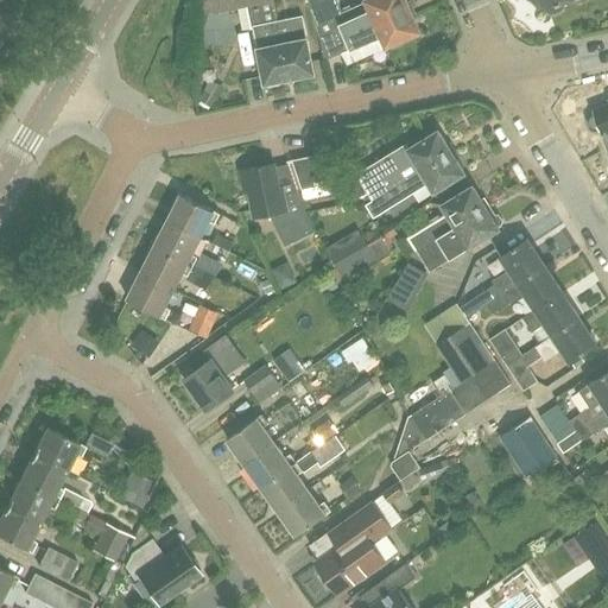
[(0,0),(0,18),(14,0),(0,0)]
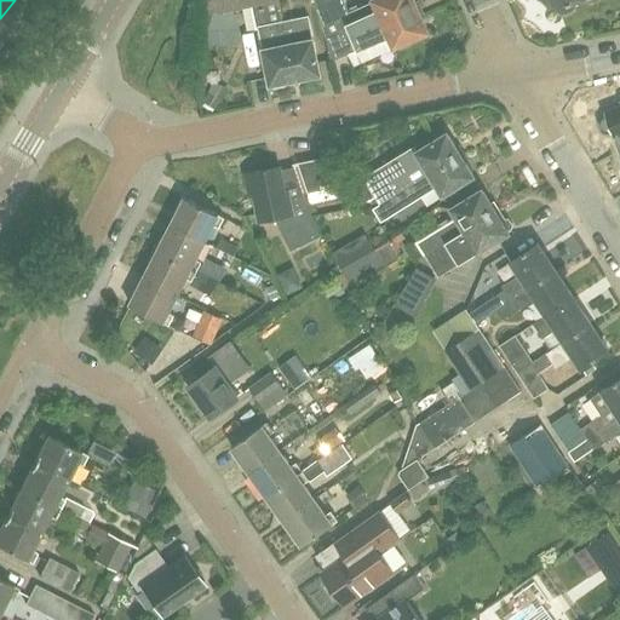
[(293,81),(282,23),(277,0),(214,0),(219,11),(262,3),(267,26),(258,28),(269,86),(293,81)]
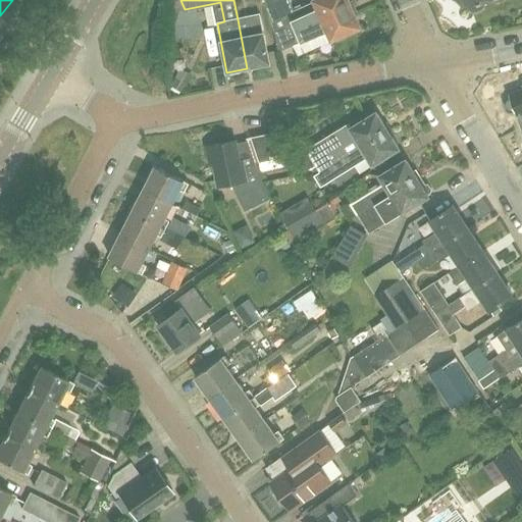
[(297,32),(352,6),(349,0),(313,0),(315,3),(293,12),(288,0),(280,0),(266,7),(275,31),(285,27),(289,35),(297,32)]
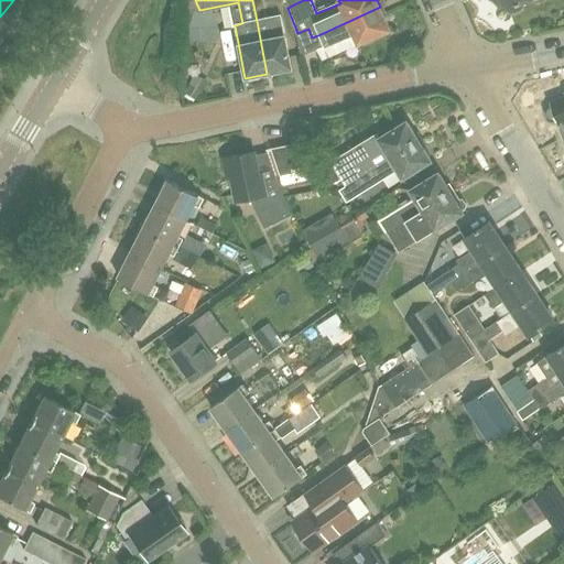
[(503,0),(506,7),(506,8),(508,8),(509,11),(513,12),(522,9),(523,4),(522,1),(524,0),(503,0)]
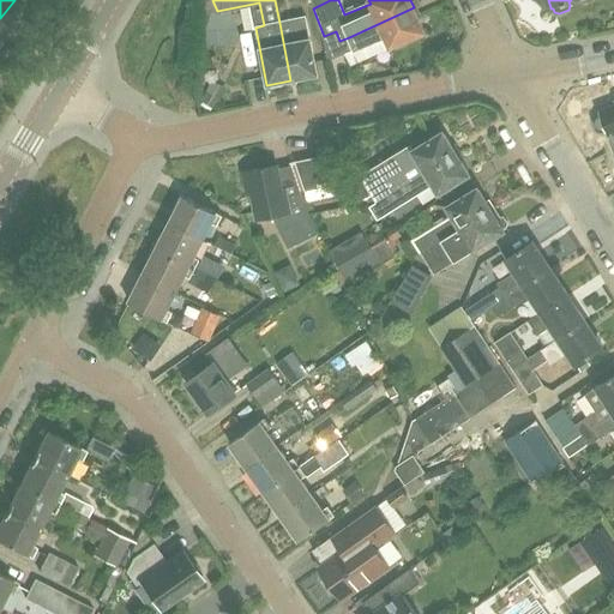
[(390,48),(425,32),(414,7),(349,37),(339,41),(336,31),(324,36),(329,59),(385,36),(390,48)]
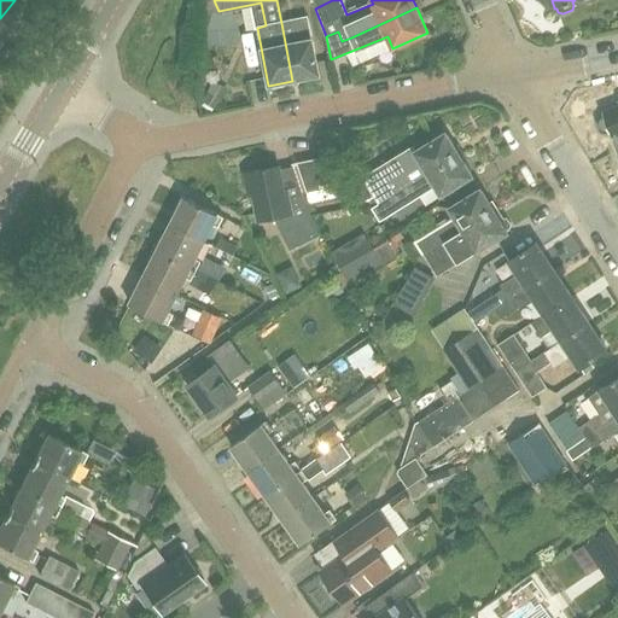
[(233,15),(209,16),(204,16),(205,46),(239,44),(237,15),(233,15)]
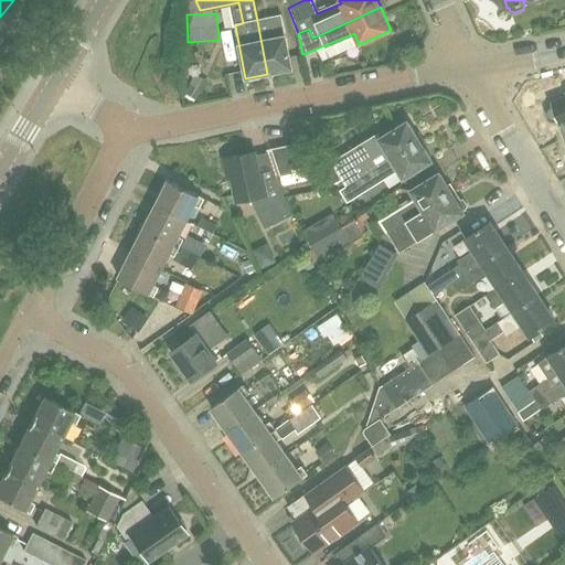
[(257,21),(267,74),(290,70),(280,17),(257,21)]
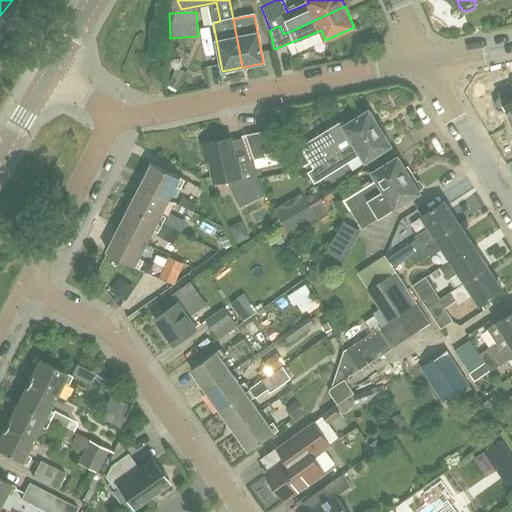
[(496,99),(496,103),(498,107),(500,109),(504,109),(507,108),(511,119),(511,86),(501,91),(503,95),(499,97),(496,99)]
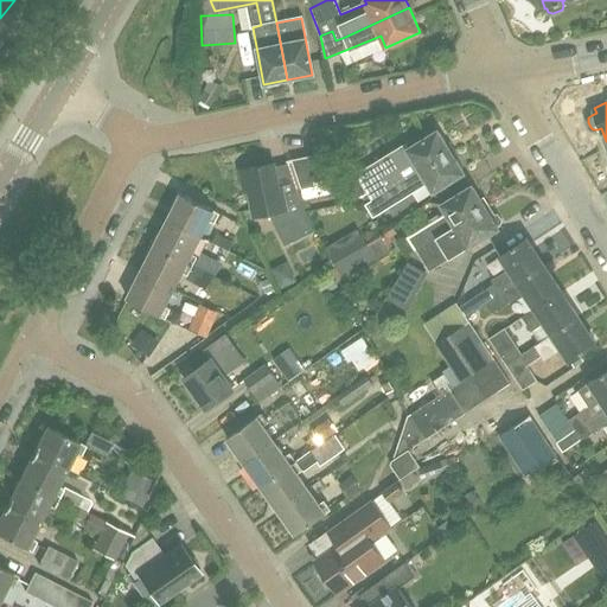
[(357,177),(374,202),(452,152),(439,131),(409,149),(406,145),(357,177)]
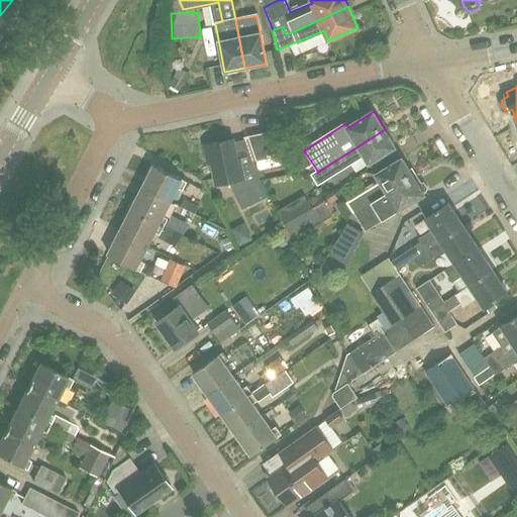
[(289,148),(284,127),(263,131),(267,153),(289,148)]
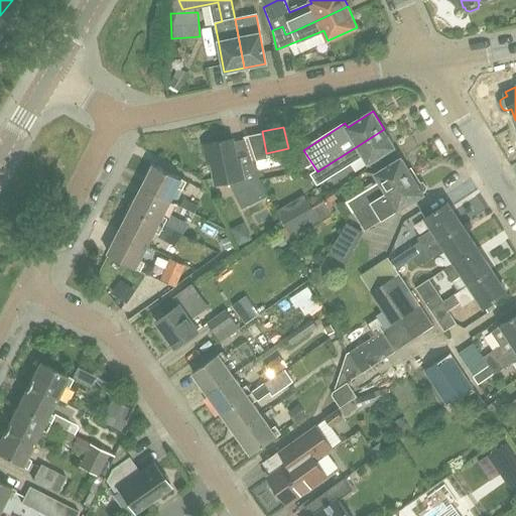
[(370,163),(396,147),(384,129),(317,171),(312,174),(319,184),(365,155),(370,163)]
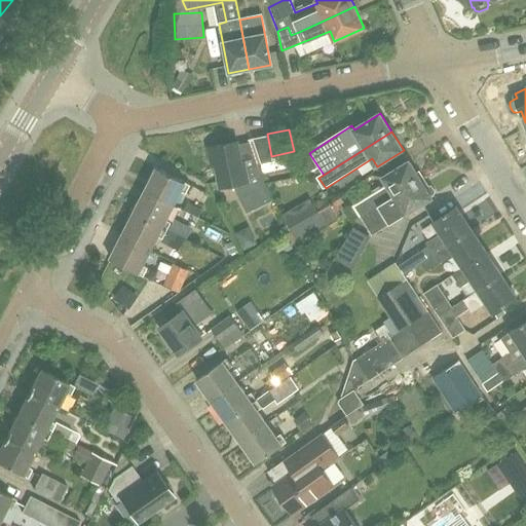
[(245,167),(242,161),(240,162),(236,142),(207,148),(211,166),(216,164),(221,187),(232,185),(247,214),(273,200),(260,174),(258,165),(245,167)]
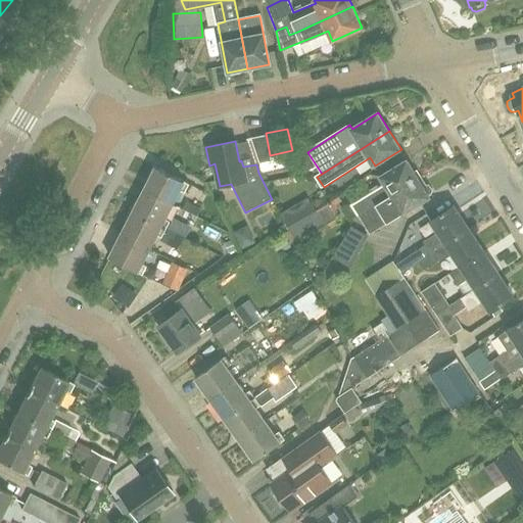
[(387,185),(372,195),(354,205),(360,215),(420,179),(408,160),(382,177),(387,185)]
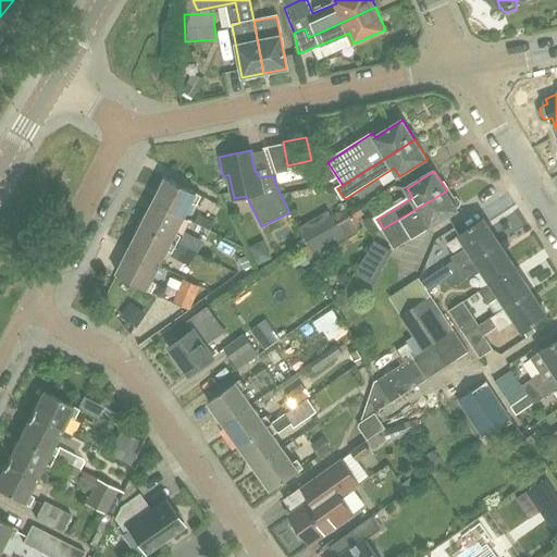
[(155,202),(184,217),(192,202),(197,205),(201,196),(166,177),(155,202)]
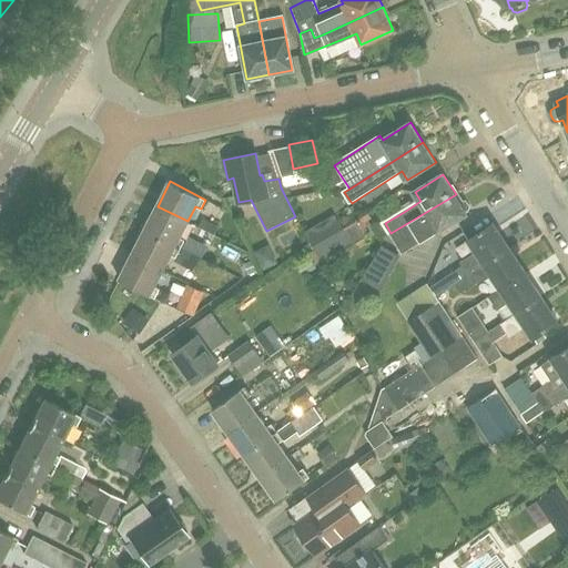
[(460,203),(456,194),(391,233),(404,254),(468,214),(466,212),(469,210),(470,208),(467,201),(464,201),(460,203)]
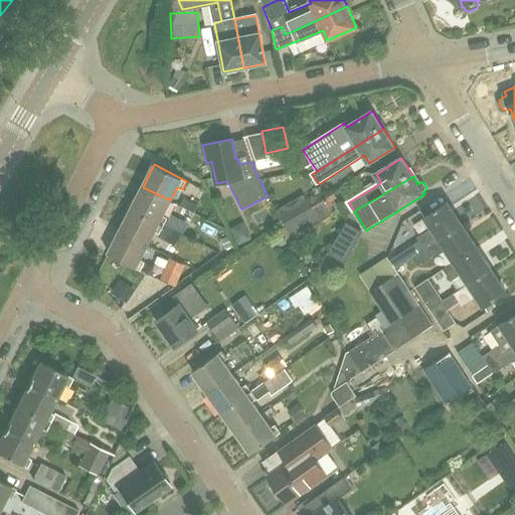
[(170,200),(143,187),(132,209),(164,225),(164,224),(167,217),(163,215),(170,200)]
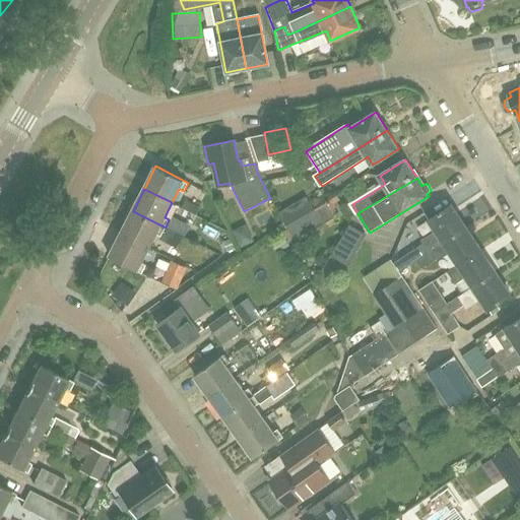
[(186,200),(182,207),(196,214),(200,207),(186,200)]
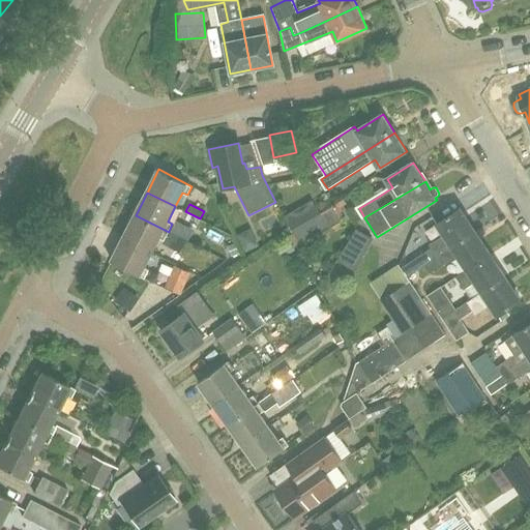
[(342,218),(334,206),(321,214),(292,230),(299,242),(328,227),(342,218)]
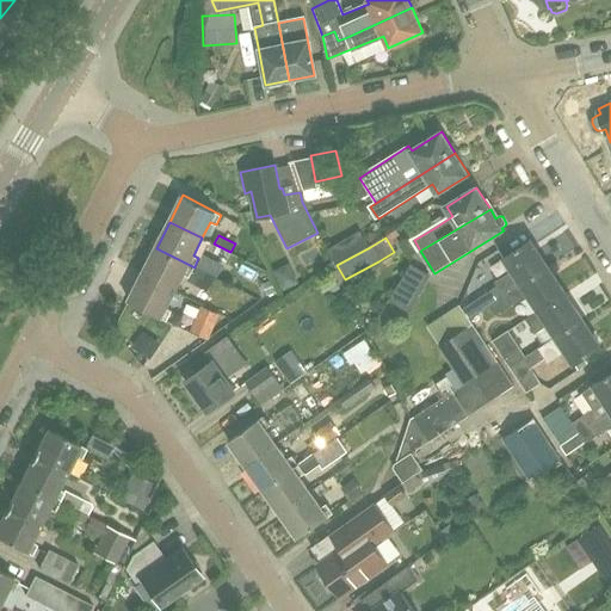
[(505,258),(513,271),(495,282),(498,285),(463,308),(470,319),(489,306),(507,294),(522,284),(549,266),(532,240),(505,258)]
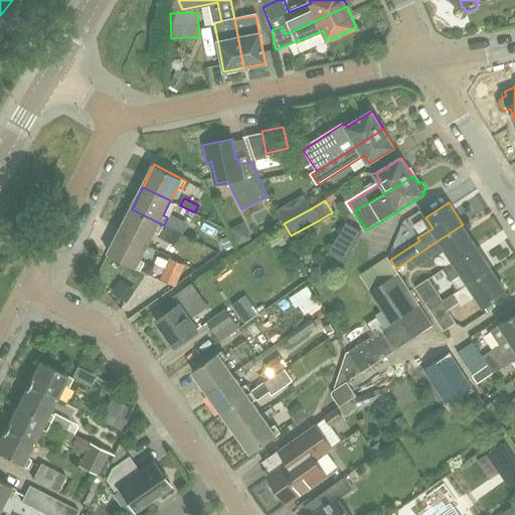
[(176,245),(182,234),(164,224),(164,225),(132,209),(120,231),(148,245),(155,231),(160,233),(158,236),(176,245)]
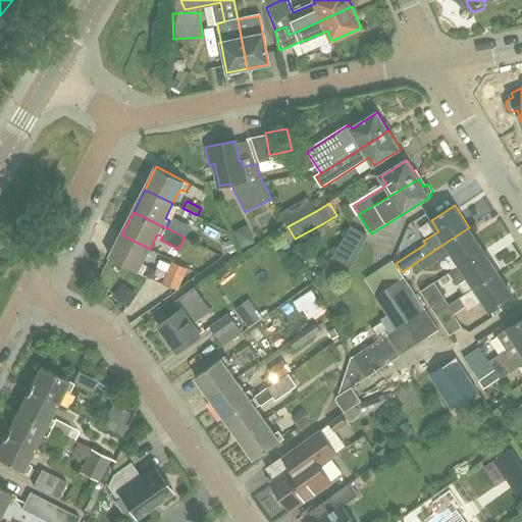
[(351,225),(333,257),(349,266),(367,235),(351,225)]
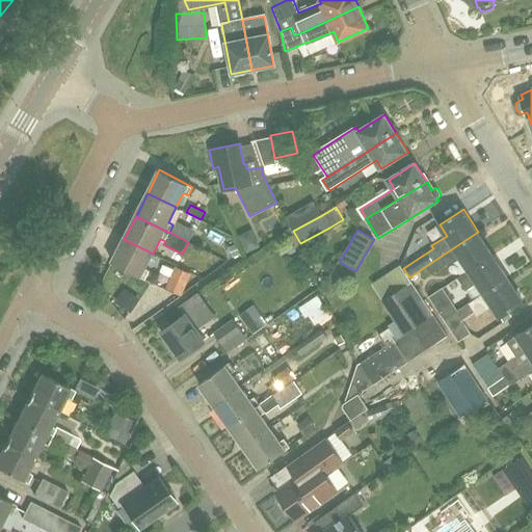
[(478,232),(454,247),(460,256),(470,270),(494,255),(478,232)]
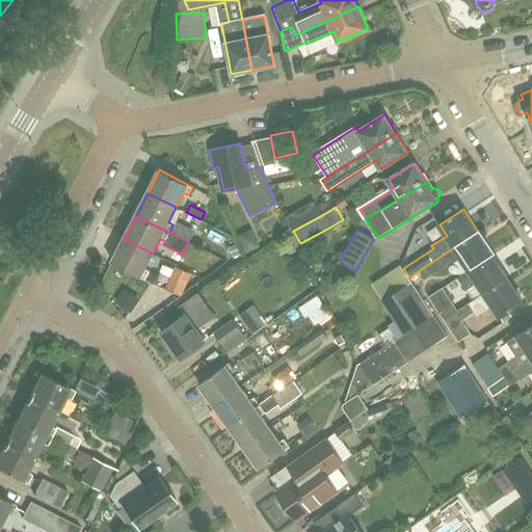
[(153,254),(124,239),(112,262),(145,278),(150,271),(144,268),(153,254)]
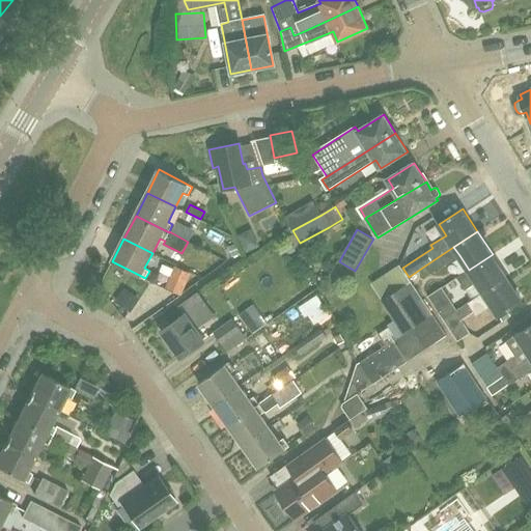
[(235,244),(227,247),(231,259),(241,256),(235,244)]
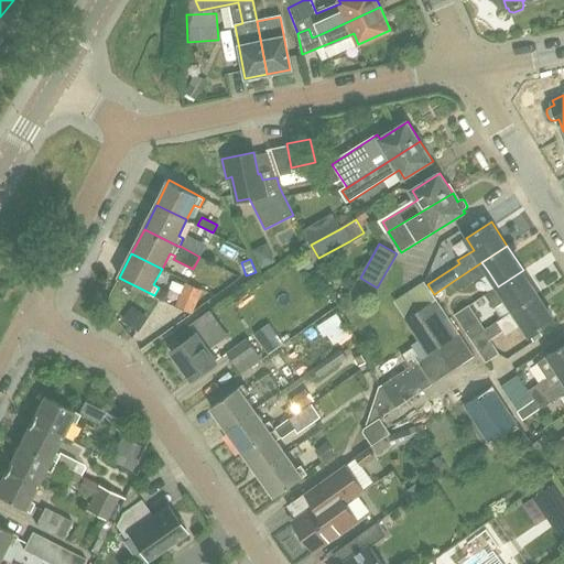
[(498,286),(486,294),(501,318),(539,294),(523,270),(498,286)]
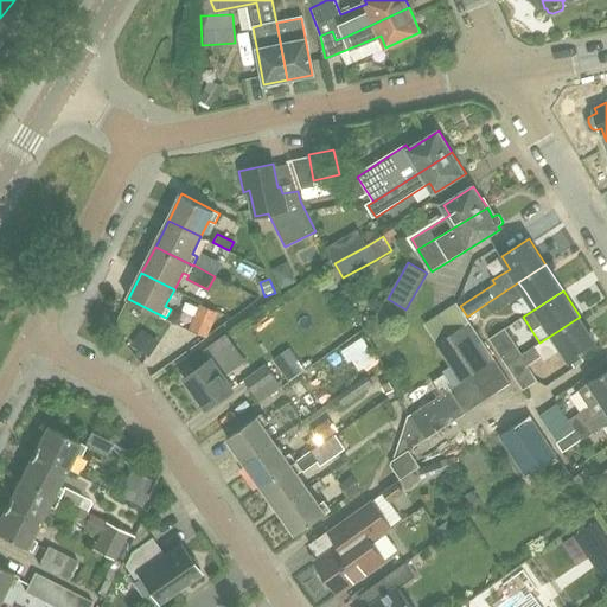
[(504,292),(486,304),(493,313),(510,302),(504,292)]
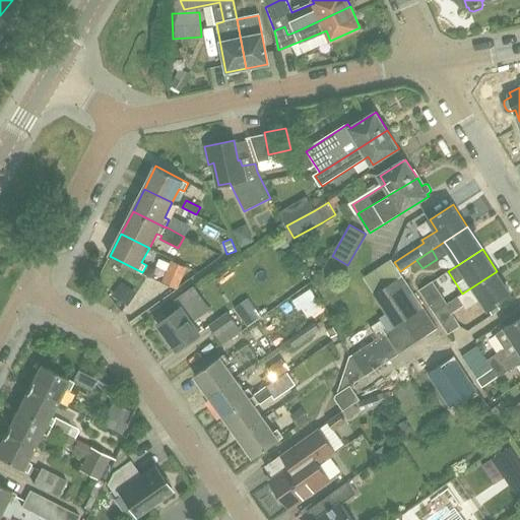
[(179,287),(187,266),(172,259),(163,281),(179,287)]
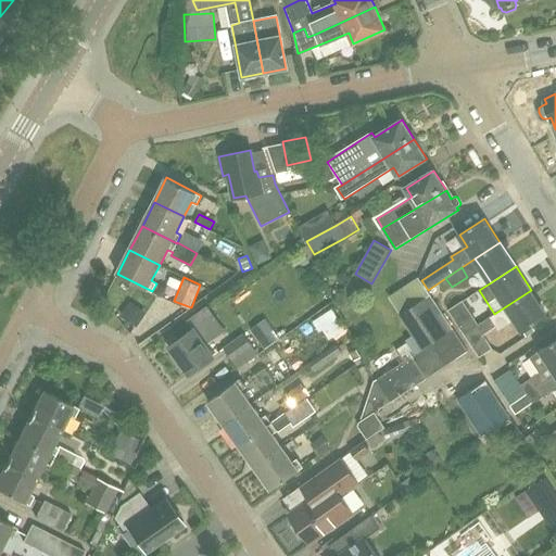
[(479,325),(465,335),(479,356),(492,349),(483,335),(496,326),(500,330),(515,319),(521,330),(546,313),(531,290),(494,314),(478,324),(479,325)]
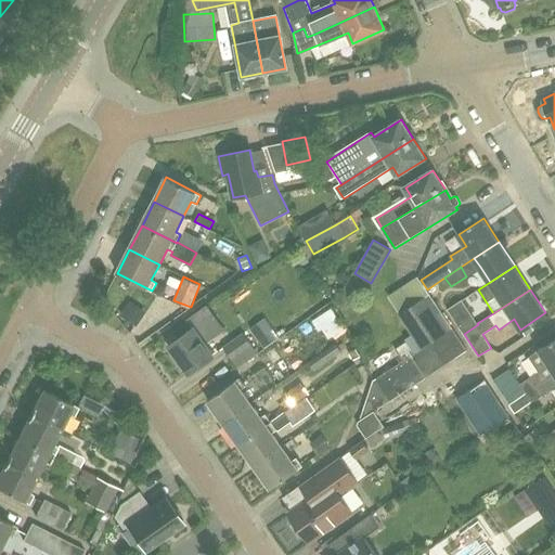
[(401,314),(415,336),(392,351),(400,363),(411,356),(433,341),(442,335),(447,331),(425,298),(401,314)]
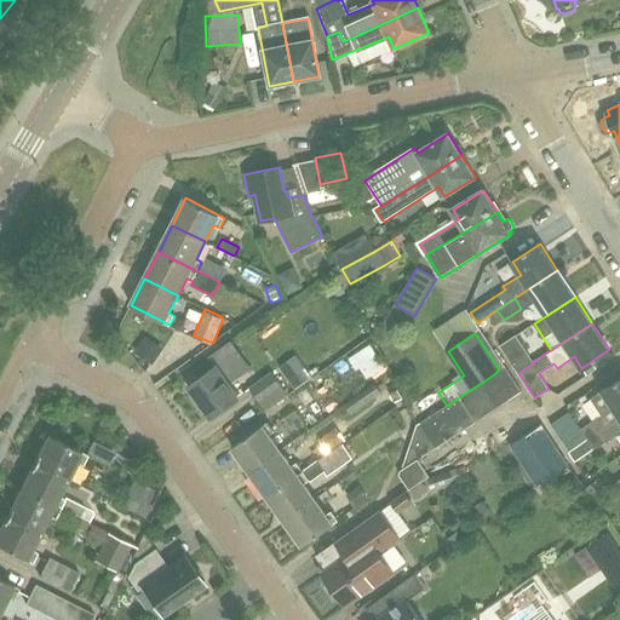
[(516,336),(500,345),(518,373),(534,362),(533,361),(516,336)]
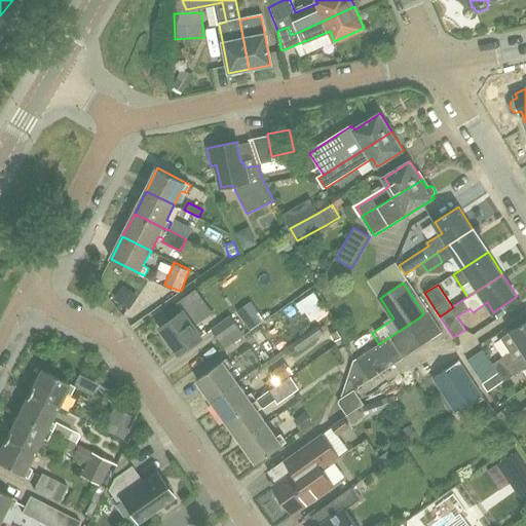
[(113,299),(129,310),(139,297),(123,286),(113,299)]
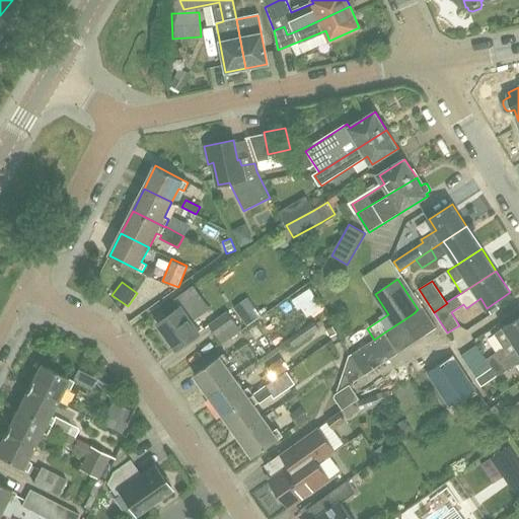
[(295,299),(301,308),(307,317),(322,307),(316,298),(309,289),(295,299)]
